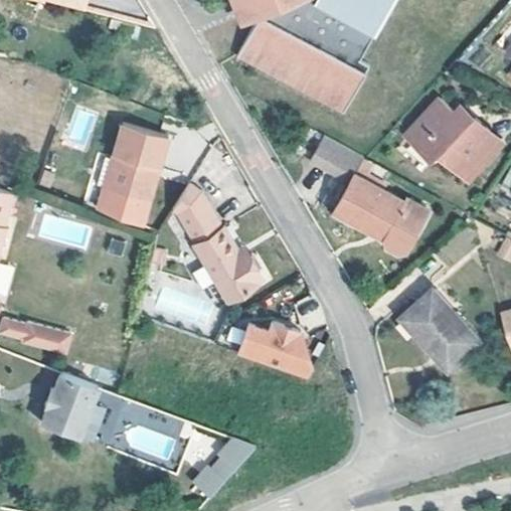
[(37,0),(78,10),(81,0),(37,0)]
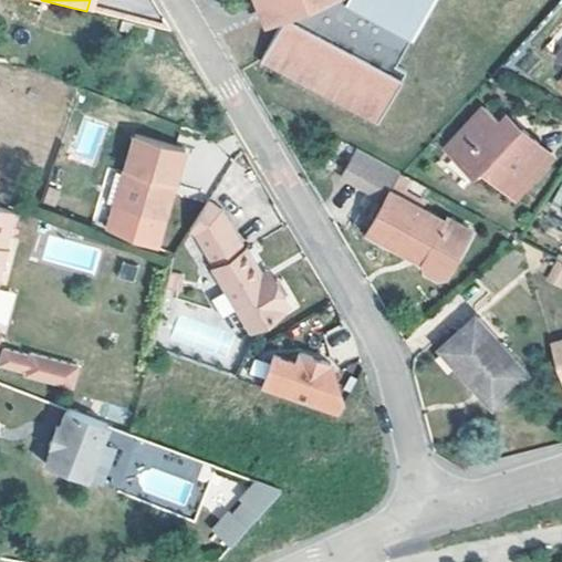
[(261,0),(268,18),(290,9),(311,0),(261,0)]
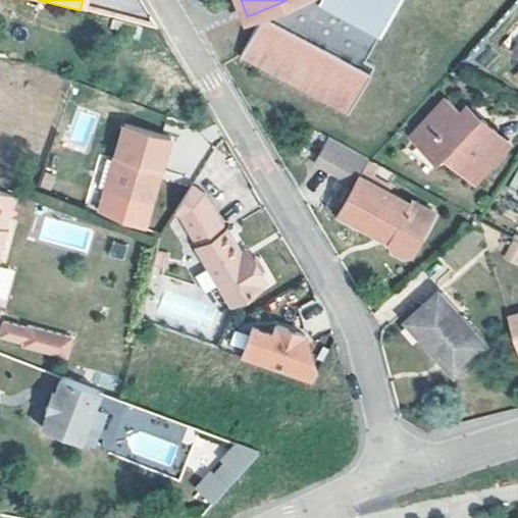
[(328,0),(383,30),(399,0),(328,0)]
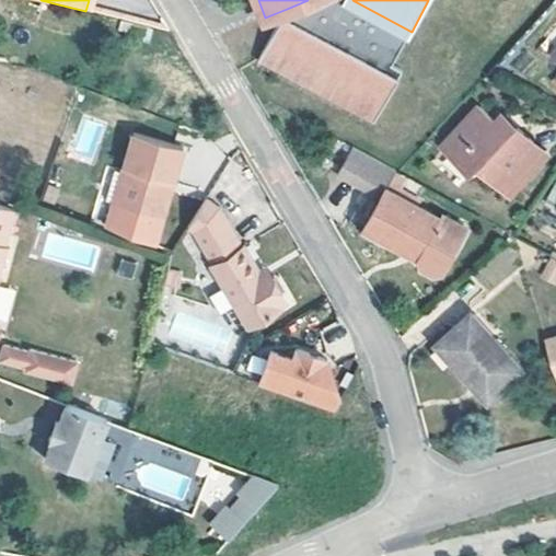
[(403,71),(287,9),(261,58),(377,119),(403,71)]
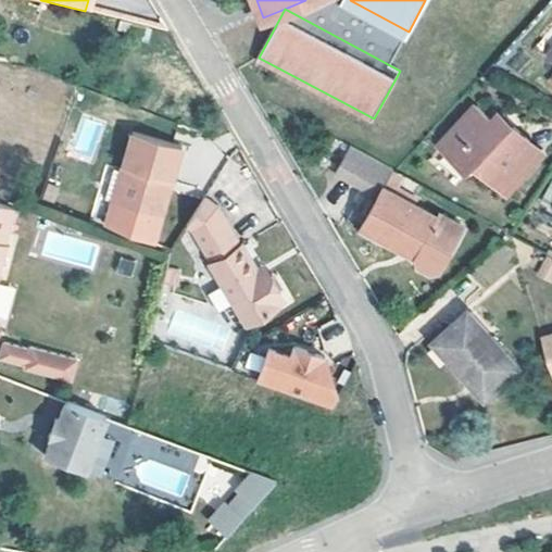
[(477,102),(440,138),(468,167),(479,158),(506,186),(540,153),(527,140),(530,137),(501,107),(491,116),(477,102)]
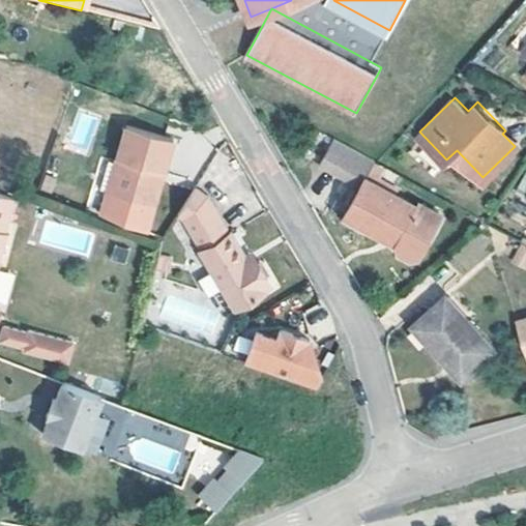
[(149,236),(163,188),(159,184),(162,175),(167,176),(175,144),(128,129),(105,220),(149,236)]
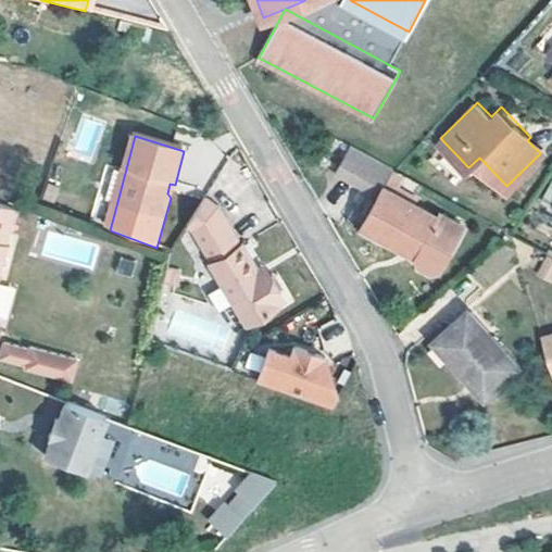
[(399,166),(352,141),(338,166),(385,192),(367,223),(424,253),(421,259),(436,266),(443,264),(464,226),(388,186),(399,166)]
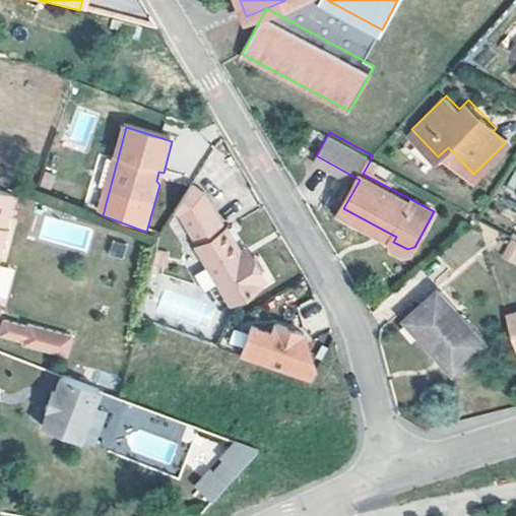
[(244,261),(237,247),(203,191),(192,184),(169,220),(221,313),(257,287),(260,285),(256,280),(262,276),(251,257),(244,261)]
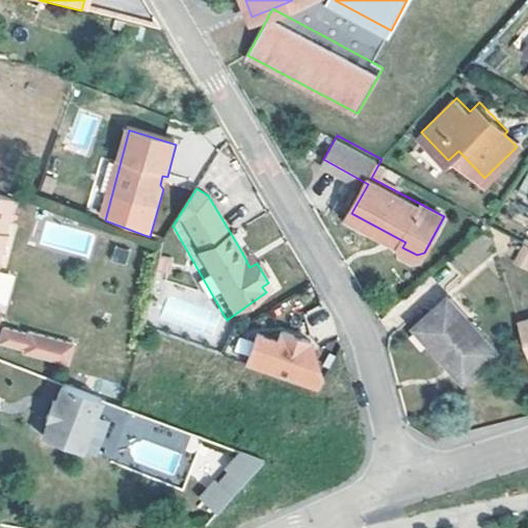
[(0,261),(7,237),(4,236),(14,203),(0,199),(0,261)]
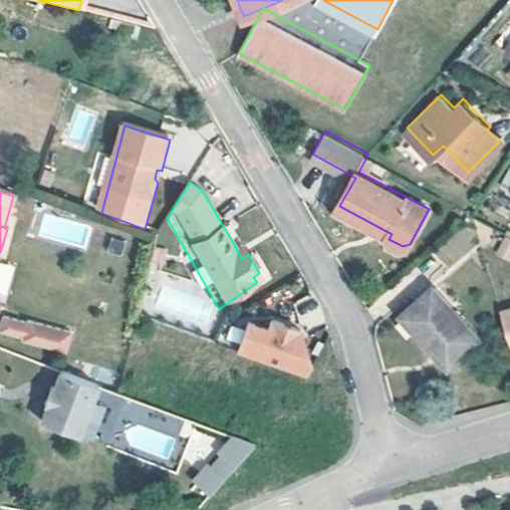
[(509,231),(508,230),(501,245),(509,249),(509,231)]
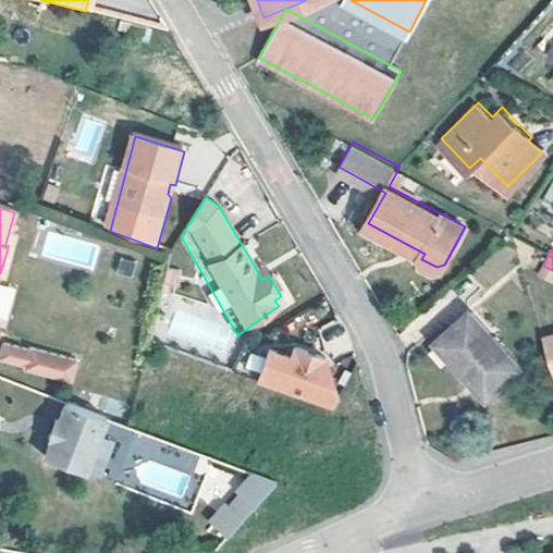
[(261,280),(269,275),(260,260),(254,265),(261,280)]
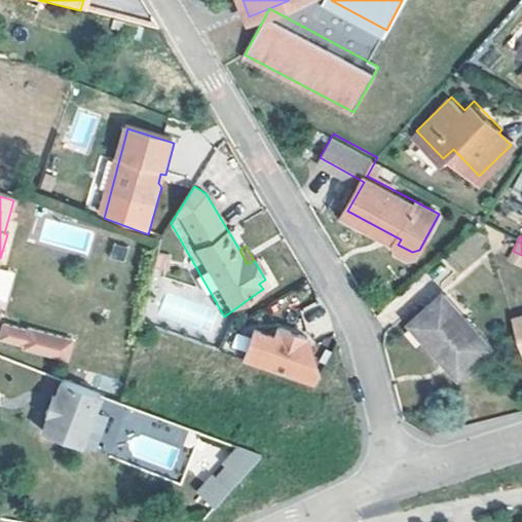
[(451,293),(420,319),(465,373),(496,346),(451,293)]
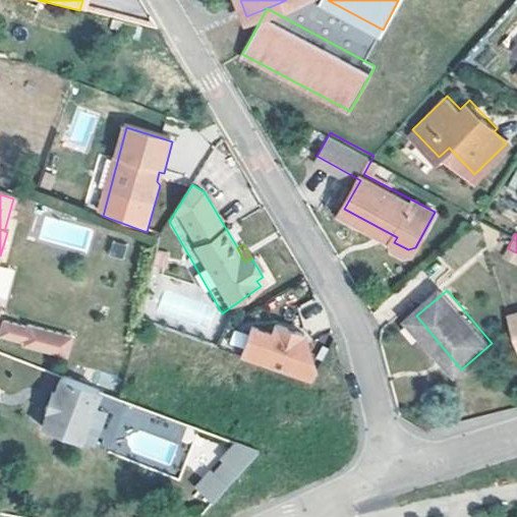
[(30,330),(6,323),(1,337),(25,344),(24,347),(68,361),(74,341),(31,328),(30,330)]
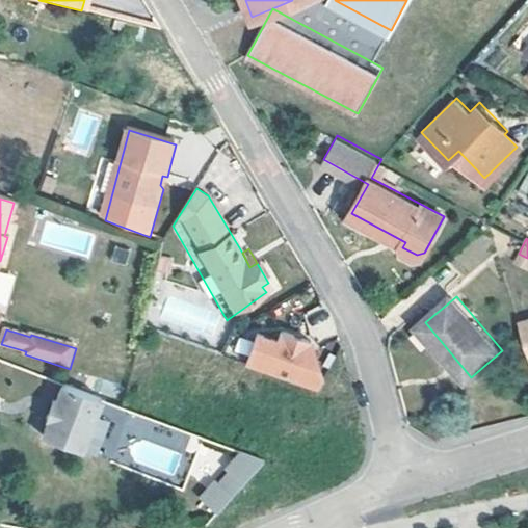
[(254,337),(243,367),(308,390),(322,367),(317,346),(276,334),(273,343),(254,337)]
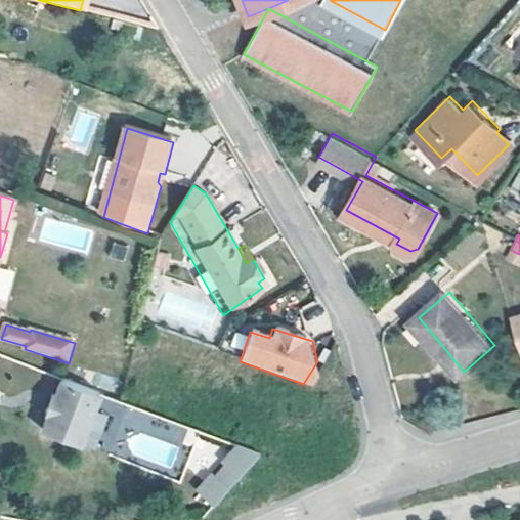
[(136,335),(132,350),(143,353),(147,338),(136,335)]
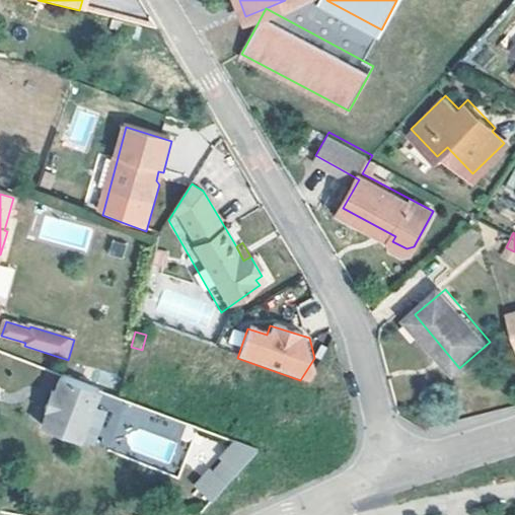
[(62,378),(55,392),(48,410),(41,426),(78,441),(99,392),(62,378)]
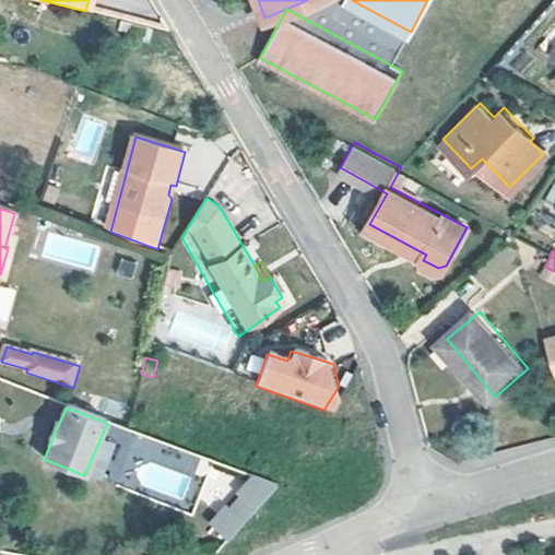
[(47,439),(51,441),(59,423),(55,421),(47,439)]
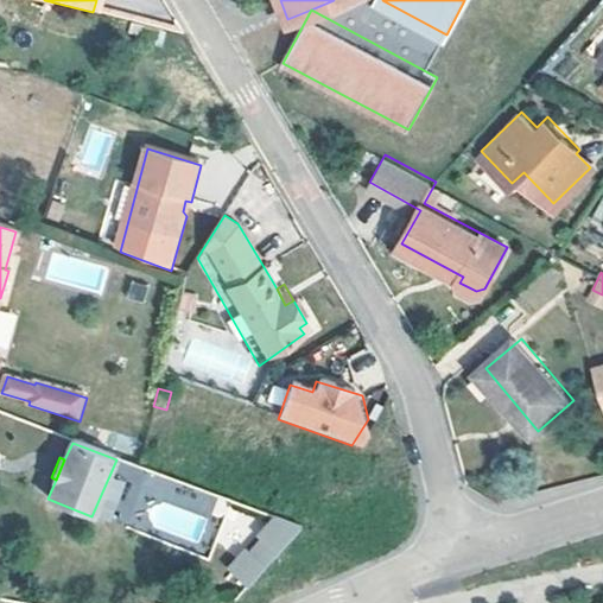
[(240,553),(223,573),(248,585),(294,532),(268,521),(252,540),(254,543),(242,556),(240,553)]
